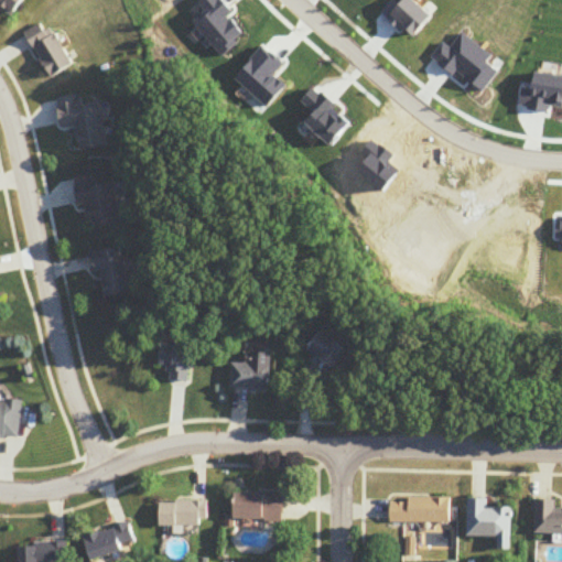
[(0,9),(12,17),(22,0),(0,0),(0,9)]
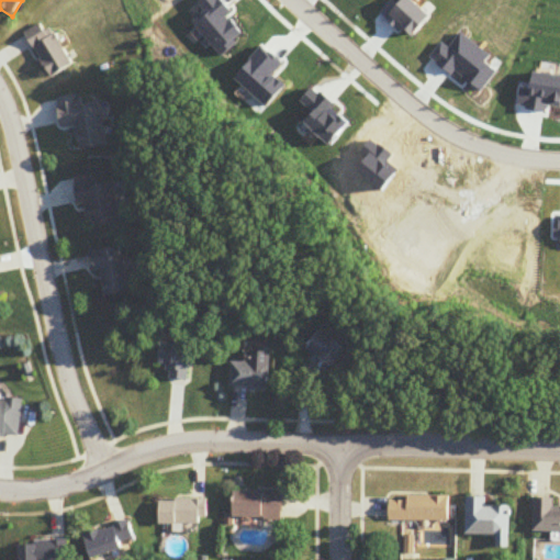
[(23,33),(51,77),(71,65),(44,20),(23,33)]
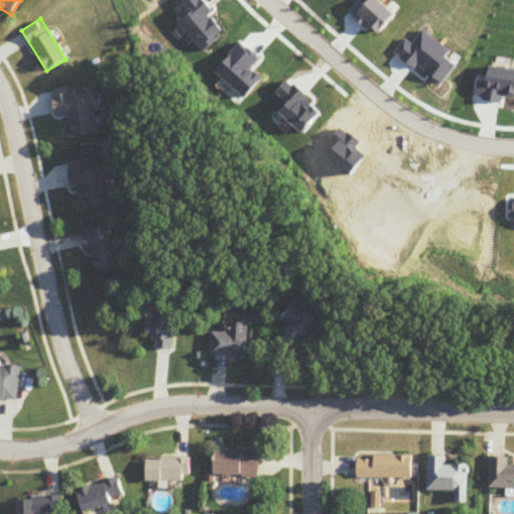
[(97,134),(91,94),(74,97),(72,87),(50,90),(54,117),(70,115),(73,138),(97,134)]
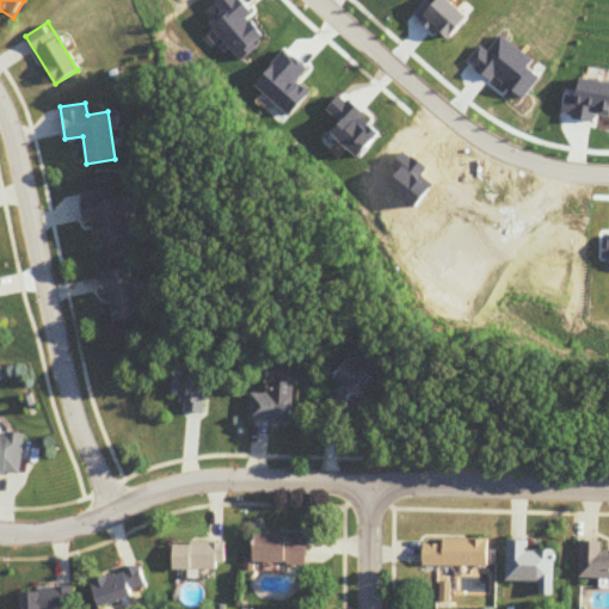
[(79,194),(84,225),(92,223),(94,248),(130,244),(124,198),(99,202),(98,190),(79,194)]
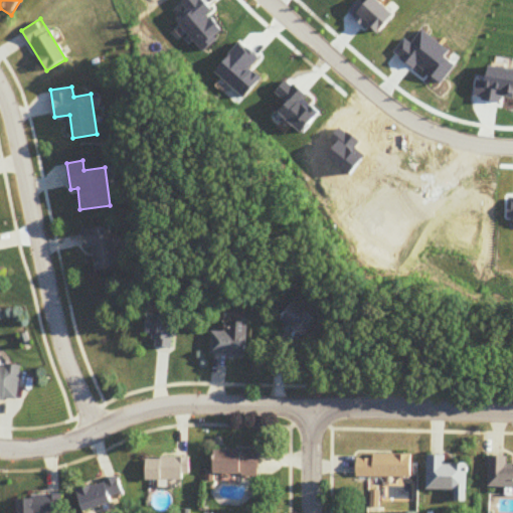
[(79,231),(81,248),(91,247),(95,272),(116,269),(110,226),(79,231)]
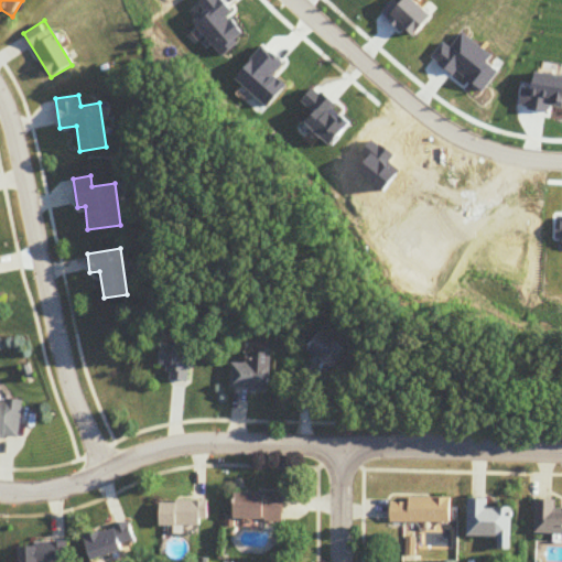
[(333,367),(345,348),(317,331),(305,349),(333,367)]
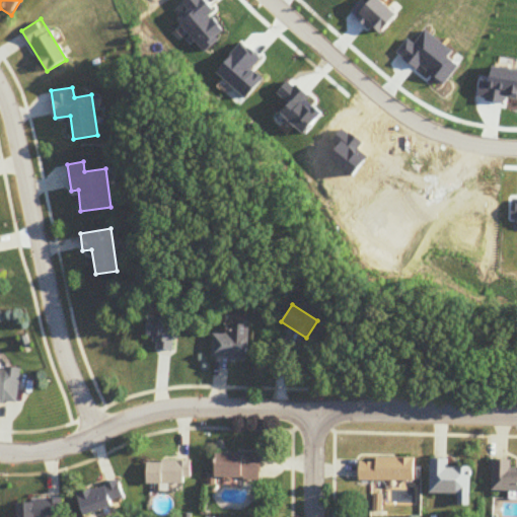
[(212,359),(247,359),(247,335),(212,335),(212,359)]
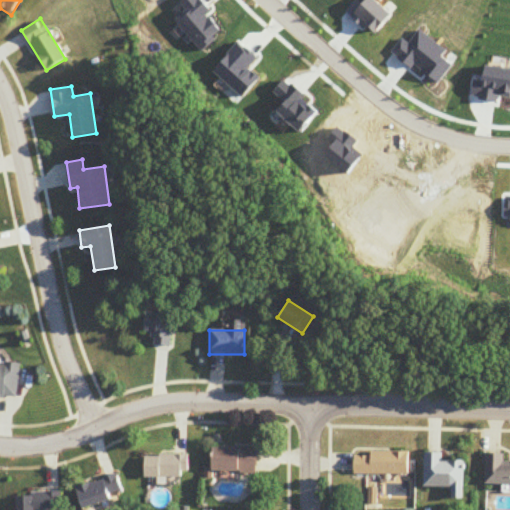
[(0,397),(15,399),(17,363),(0,362),(0,397)]
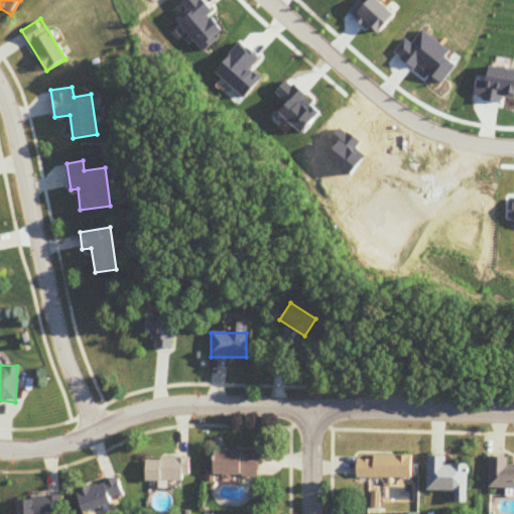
[(259,450),(214,450),(214,474),(259,474),(259,450)]
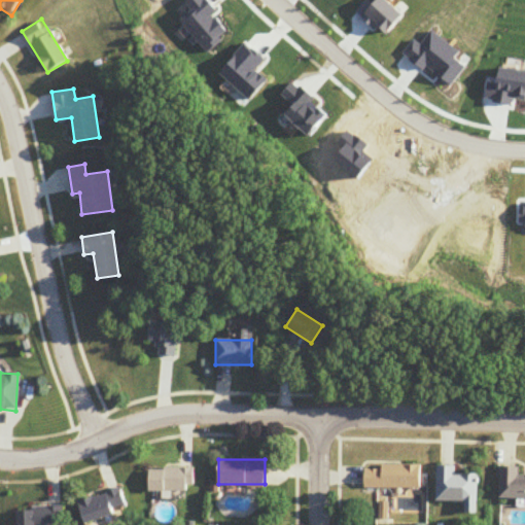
[(421,463),(364,463),(364,487),(421,487),(421,463)]
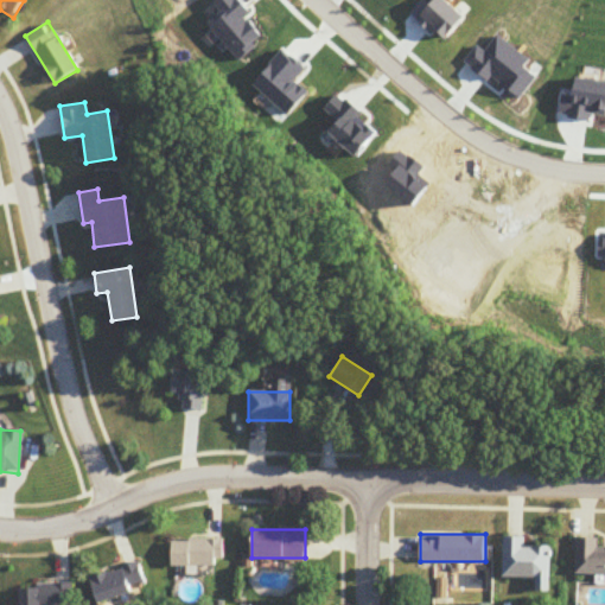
[(551,575),(551,545),(524,545),(524,535),(503,535),(503,575),(551,575)]
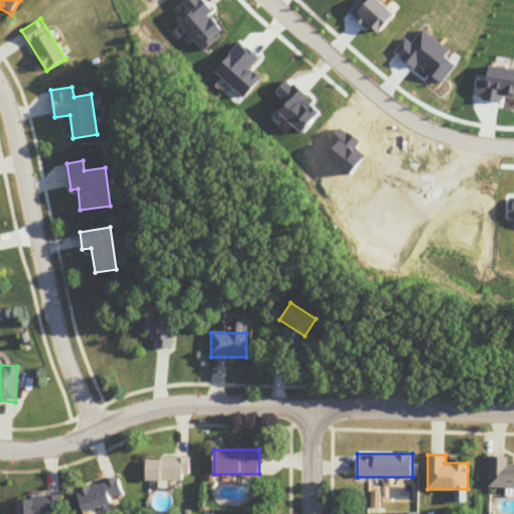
[(513,464),(508,464),(508,456),(489,456),(489,486),(513,485),(513,464)]
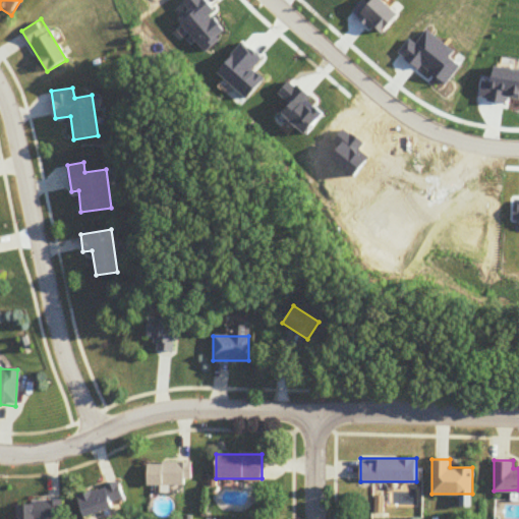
[(148,484),(190,484),(190,461),(148,461),(148,484)]
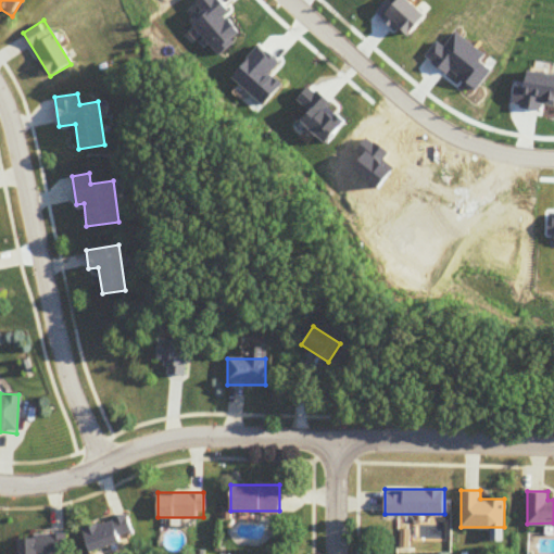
[(135,537),(127,513),(83,528),(90,552),(135,537)]
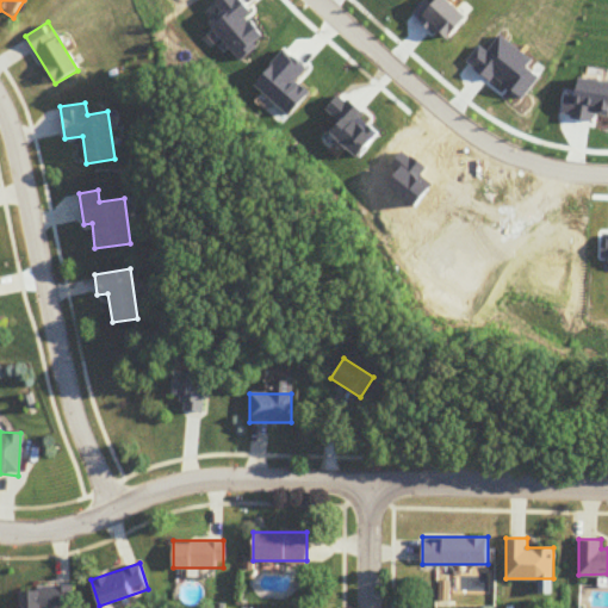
[(74,607),(74,585),(22,587),(22,607),(74,607)]
